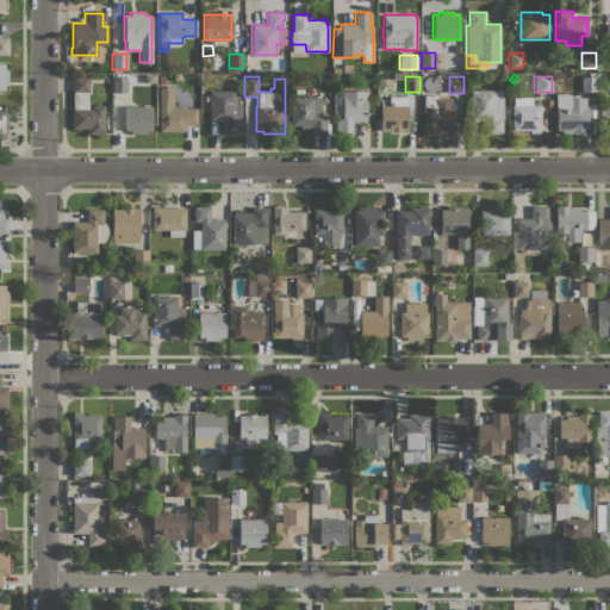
[(596,92),(582,92),(582,76),(596,76),(596,92)]
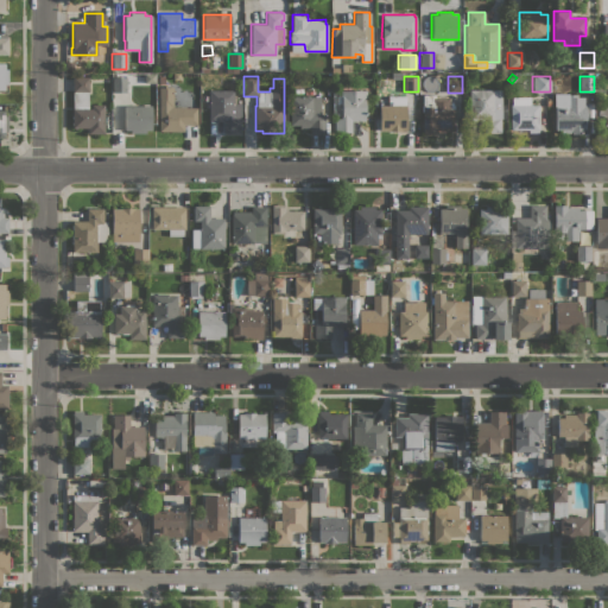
[(103,133),(88,133),(88,127),(71,127),(71,109),(73,109),(73,77),(88,77),(88,109),(90,109),(90,105),(103,105),(103,133)]
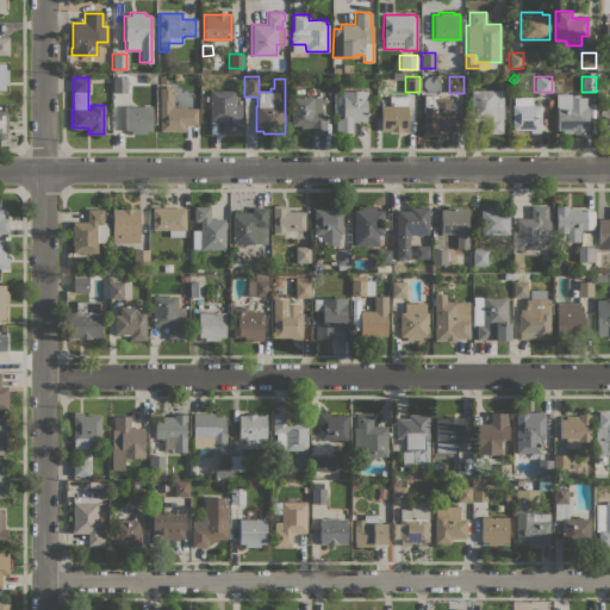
[(126,78),(126,93),(112,93),(112,78),(126,78)]
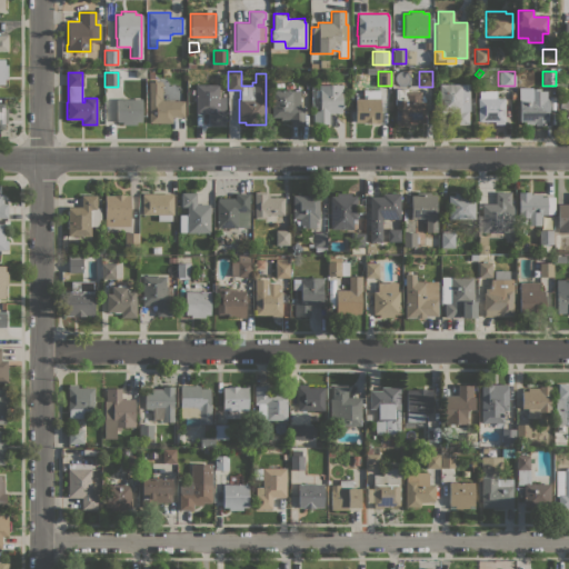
[(161,100),(173,100),(173,101),(183,101),(183,117),(171,117),(171,122),(148,122),(149,81),(161,81),(161,100)]
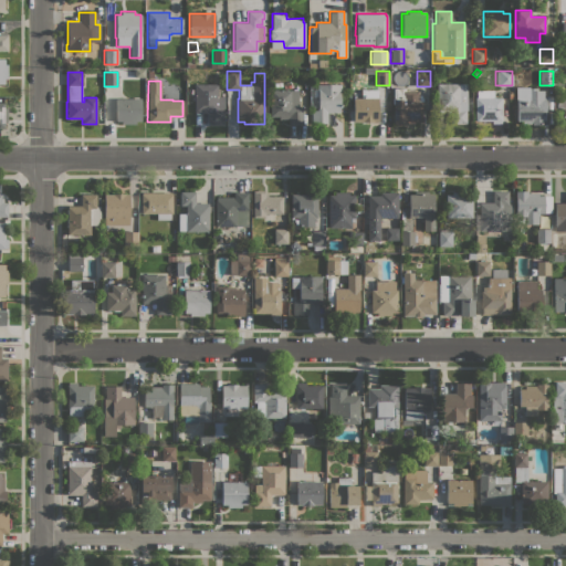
[(467,111),(465,111),(465,124),(450,124),(450,113),(437,113),(437,83),(467,83),(467,111)]
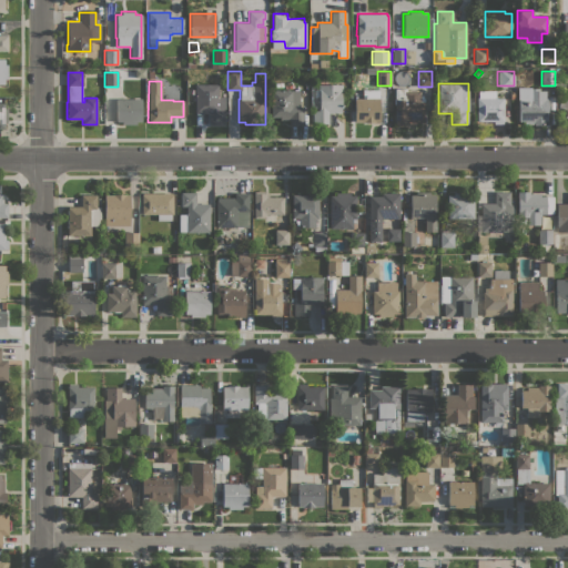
[(217,84),(217,97),(226,95),(226,110),(224,110),(224,124),(209,124),(209,113),(195,113),(195,84),(217,84)]
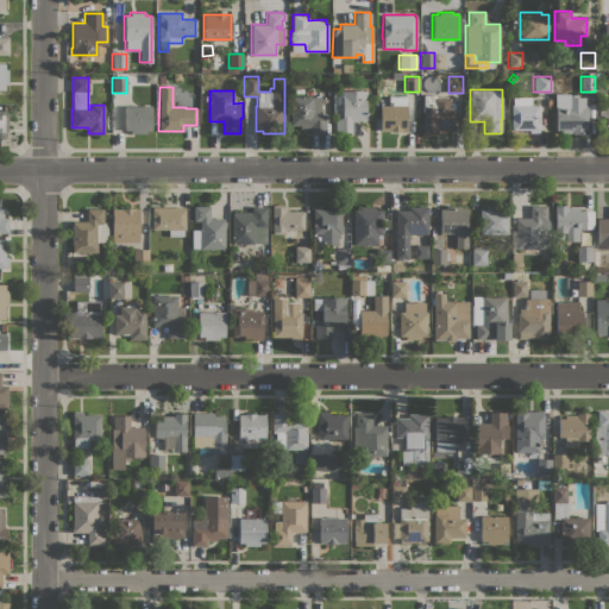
[(341,90),(366,90),(366,98),(365,98),(365,120),(351,120),(351,132),(336,132),(336,119),(341,119),(341,115),(343,115),(343,95),(341,95),(341,93),(341,90)]
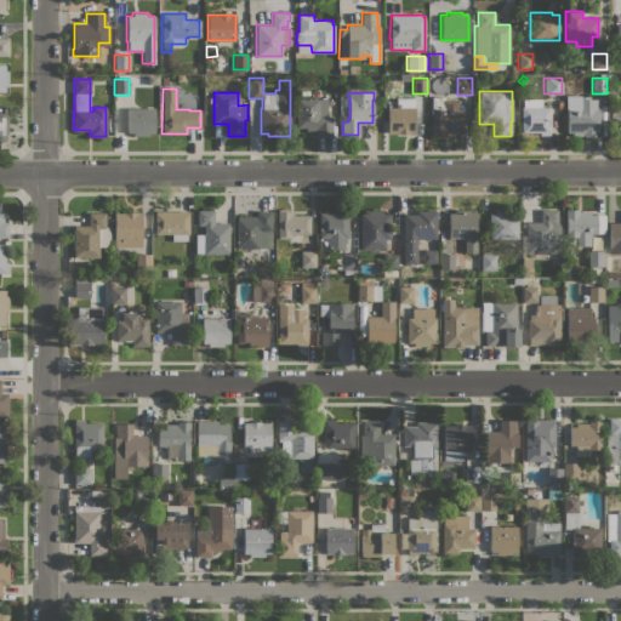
[(387,108),(396,107),(396,98),(414,97),(415,132),(388,132),(387,108)]
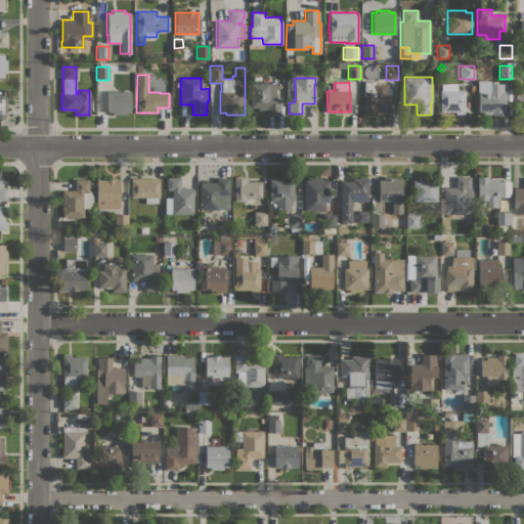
[(387,84),(387,87),(389,87),(391,91),(391,112),(375,112),(375,114),(364,114),(364,96),(362,96),(362,90),(364,90),(364,82),(375,82),(375,84),(387,84)]
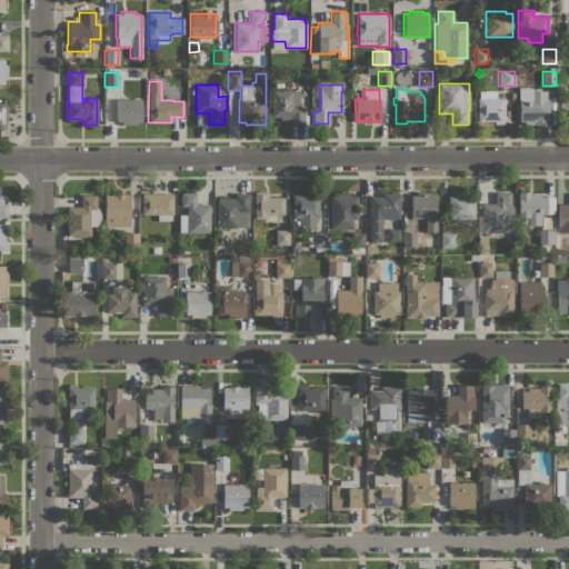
[(548,121),(545,121),(545,126),(535,126),(535,125),(525,125),(525,121),(519,121),(519,98),(528,98),(528,89),(540,89),(540,90),(546,91),(546,98),(548,98),(548,121)]
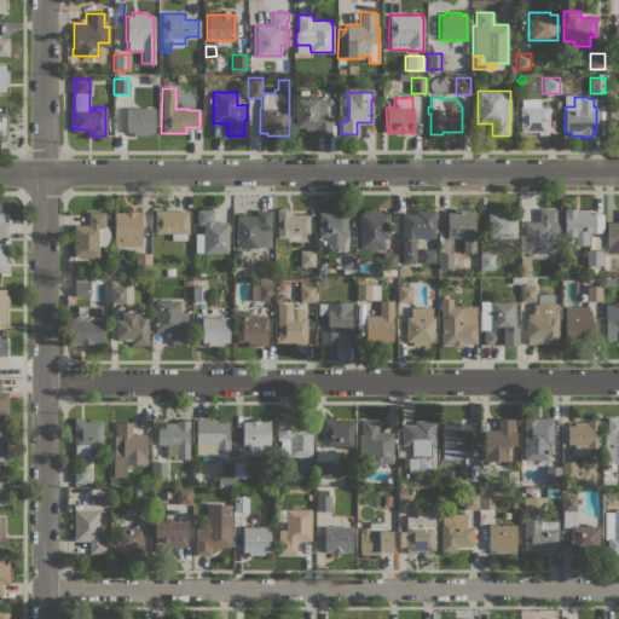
[(295,98),(327,98),(327,116),(330,116),(331,136),(316,136),(314,131),(305,131),(305,127),(295,127),(295,98)]
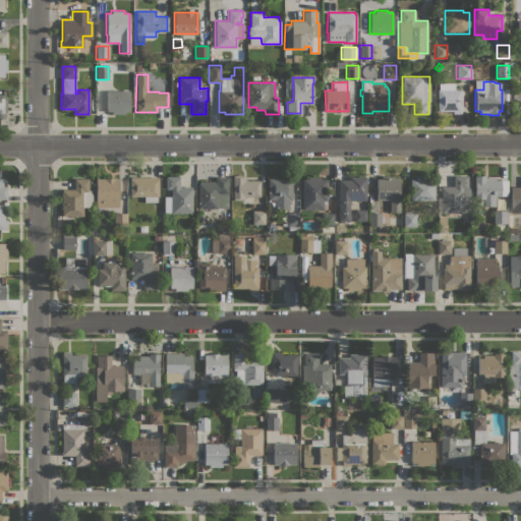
[(461,114),(453,114),(453,111),(437,111),(437,90),(439,90),(439,82),(454,82),(454,90),(461,90),(461,114)]
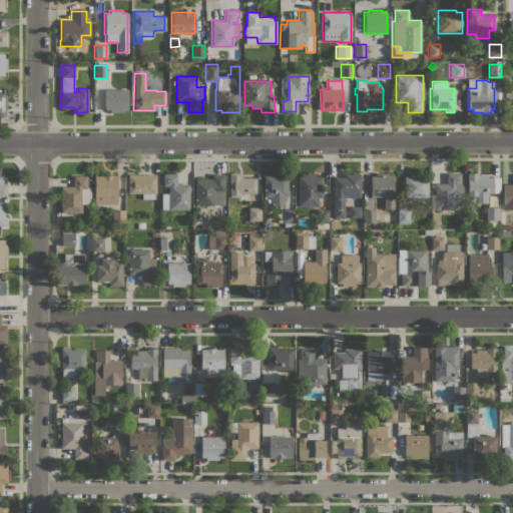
[(512,111),(509,112),(509,99),(512,99),(512,98),(504,98),(504,88),(512,88),(512,111)]
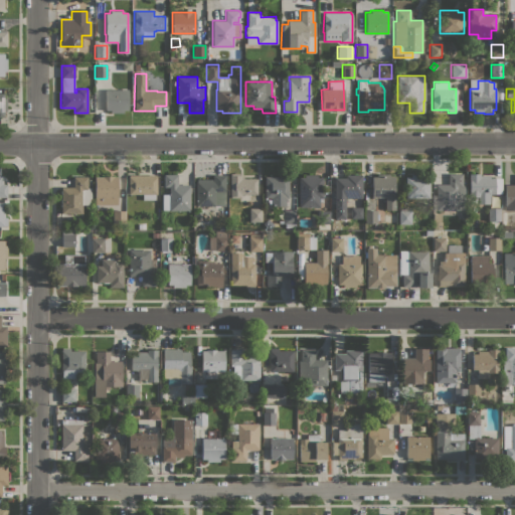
[(128,90),(128,110),(123,110),(123,113),(110,113),(110,110),(106,110),(106,90),(128,90)]
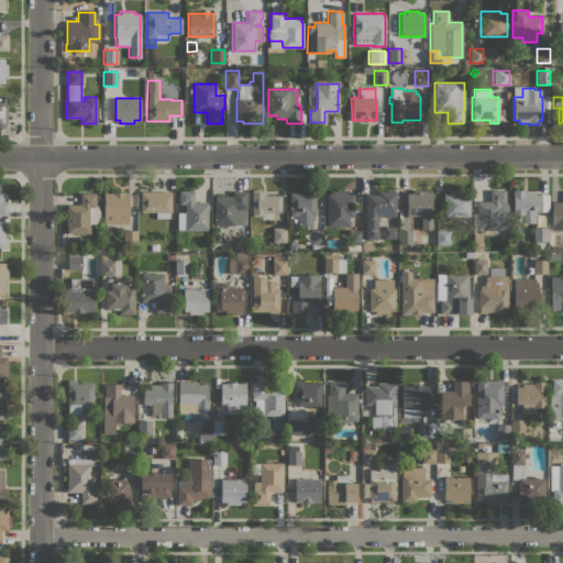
[(251,189),(263,189),(263,191),(266,191),(266,195),(280,195),(280,212),(263,212),(263,216),(251,216),(251,189)]
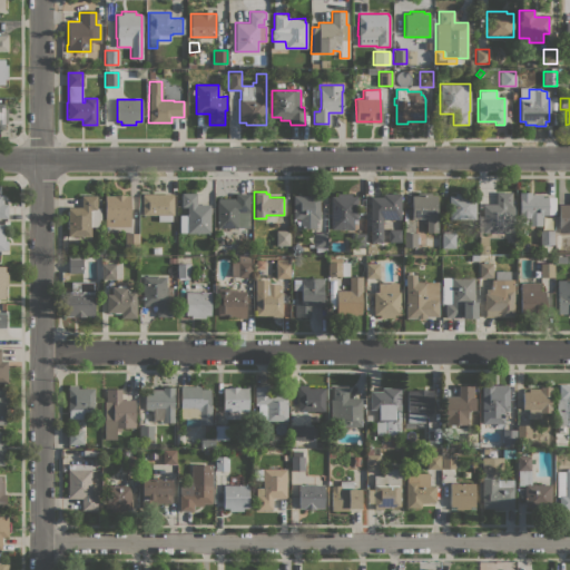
[(548,215),(542,215),(542,225),(528,225),(529,217),(519,217),(519,192),(530,192),(530,194),(542,194),(542,196),(548,197),(548,215)]
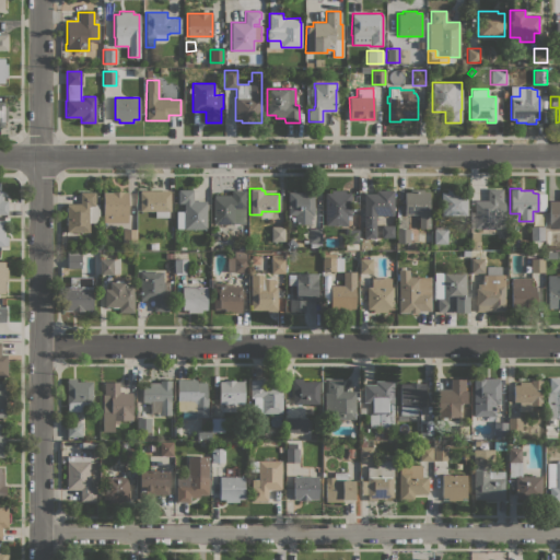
[(140,189),(171,190),(171,211),(168,211),(168,217),(154,217),(154,210),(140,210),(140,189)]
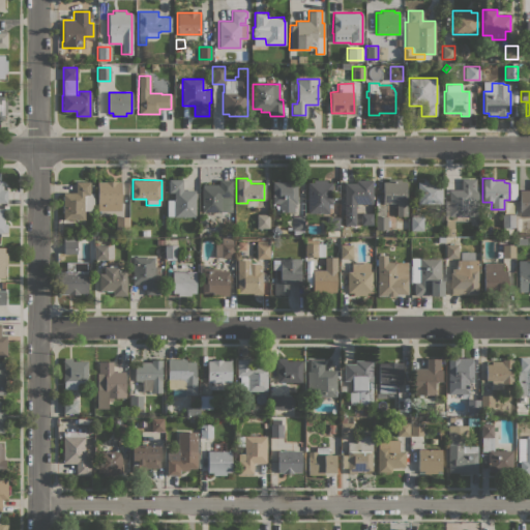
[(167,216),(167,200),(174,200),(174,192),(169,192),(169,179),(182,179),(182,189),(195,189),(196,215),(167,216)]
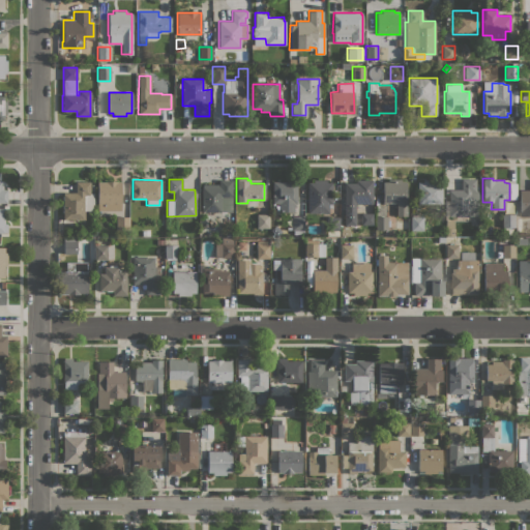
[(202,184),(218,184),(218,179),(232,179),(232,211),(202,211),(202,184)]
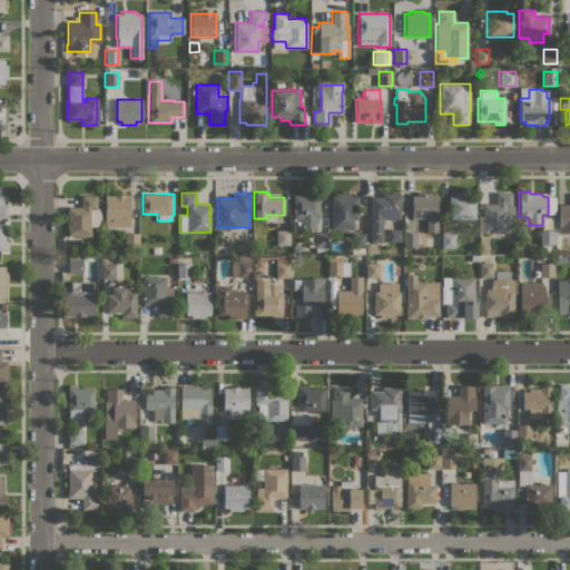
[(310,195),(310,193),(318,193),(318,195),(320,195),(320,218),(317,218),(317,223),(316,223),(316,227),(300,227),(301,218),(293,218),(293,195),(310,195)]
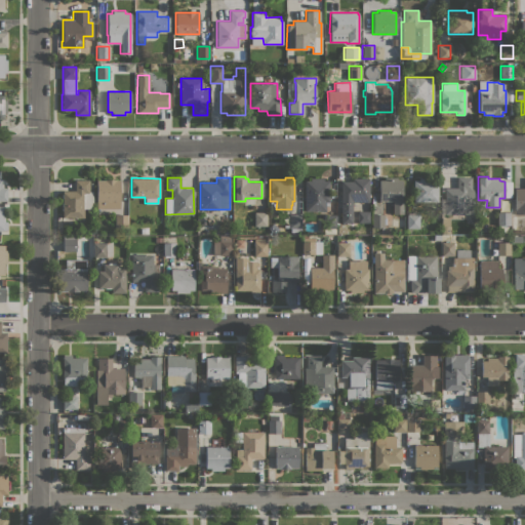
[(305,180),(311,180),(311,177),(323,177),(323,180),(329,180),(329,205),(325,205),(325,210),(305,210),(305,180)]
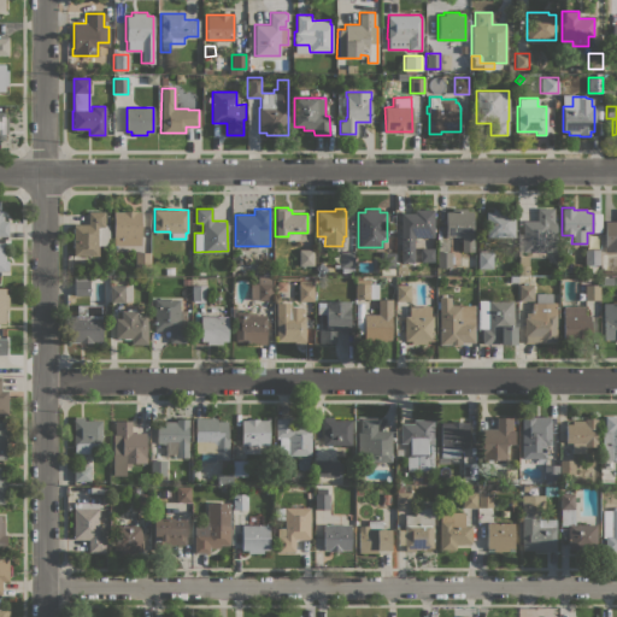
[(400,212),(413,212),(413,209),(434,209),(434,238),(413,238),(413,262),(401,262),(400,212)]
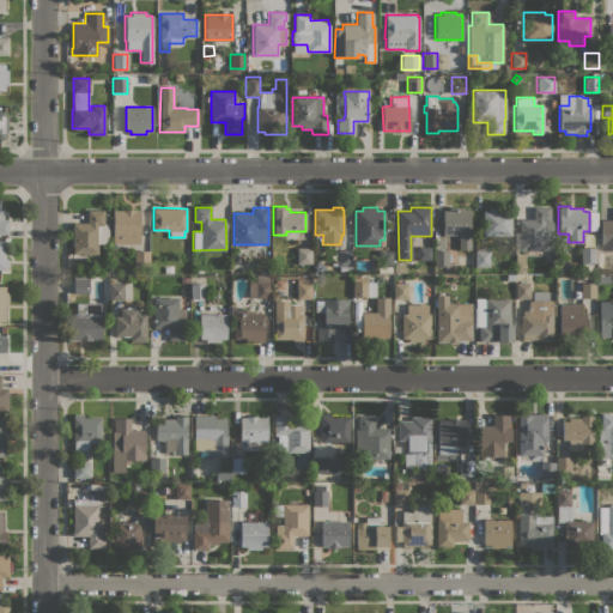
[(471,249),(459,249),(457,235),(443,235),(443,210),(448,210),(448,207),(465,207),(465,210),(469,210),(471,249)]
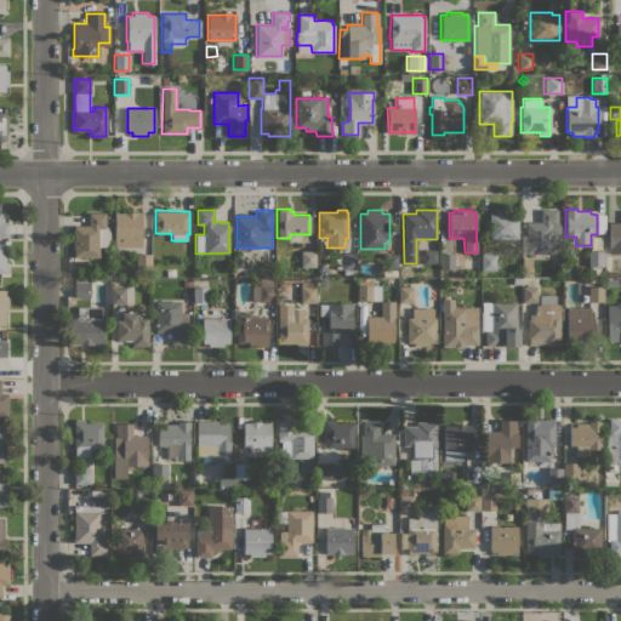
[(559,250),(551,250),(551,254),(525,254),(525,222),(540,222),(540,210),(557,210),(557,223),(559,223),(559,250)]
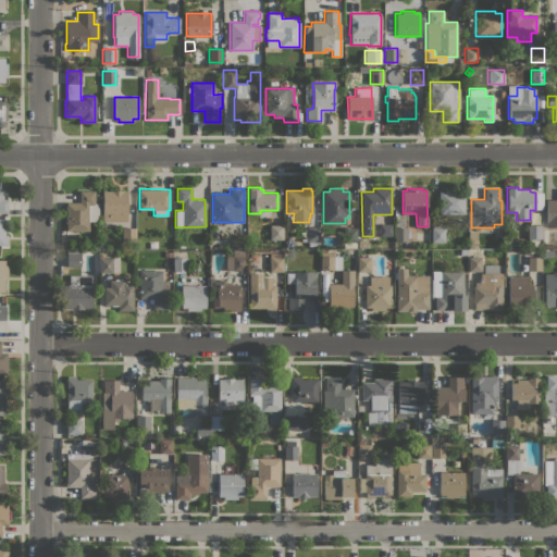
[(465,214),(438,214),(438,192),(445,192),(445,189),(458,189),(458,192),(465,192),(465,214)]
